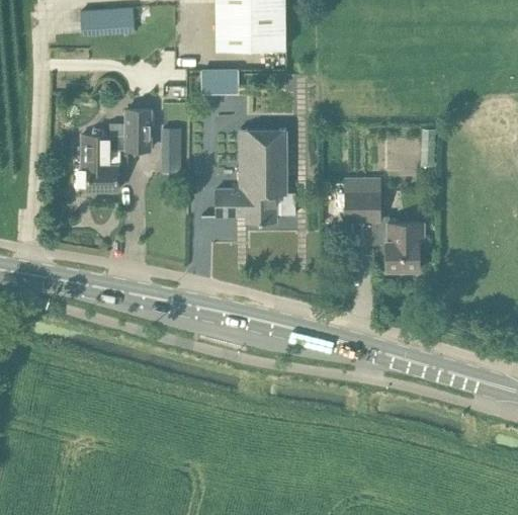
[(283,0),(214,0),(217,52),(285,51),(283,0)]
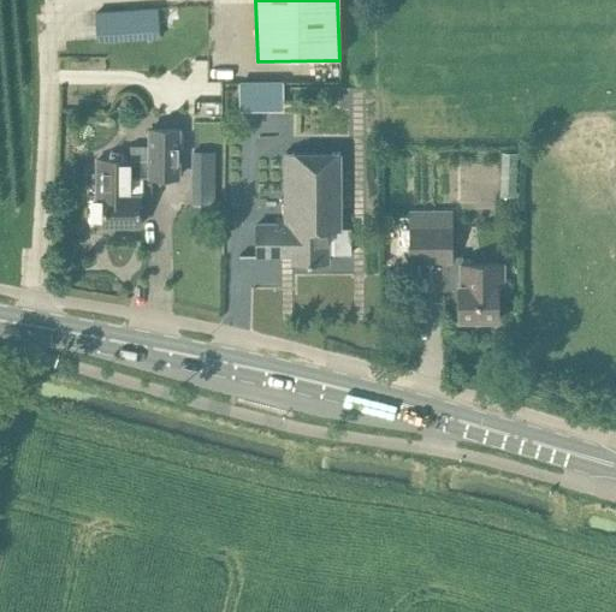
[(157,41),(155,10),(93,13),(95,43),(157,41)]
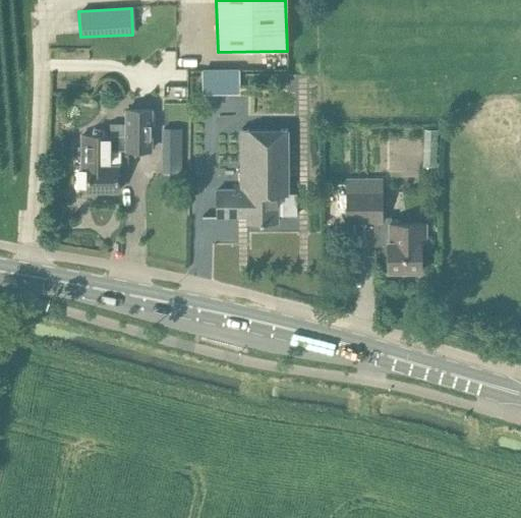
[(238,95),(238,70),(199,70),(199,96),(238,95)]
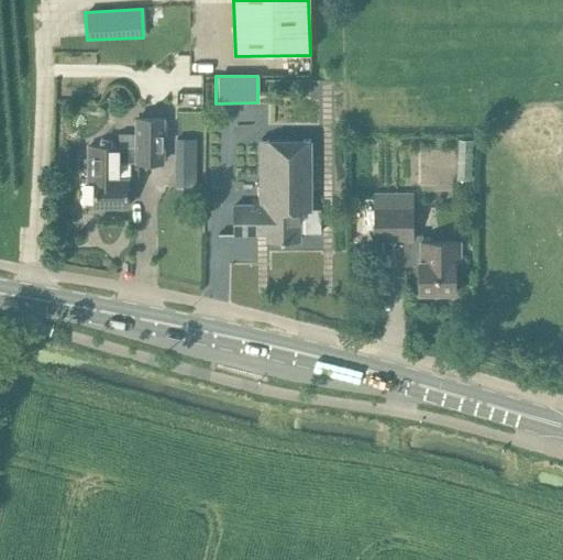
[(119,182),(119,165),(164,165),(164,119),(134,119),(134,136),(119,136),(119,149),(88,149),(88,182),(95,182),(95,209),(128,209),(128,182),(119,182)]
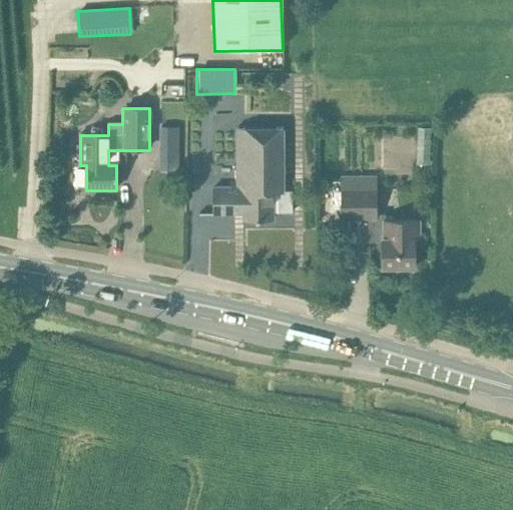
[(417,128),(416,166),(429,166),(431,129),(417,128)]
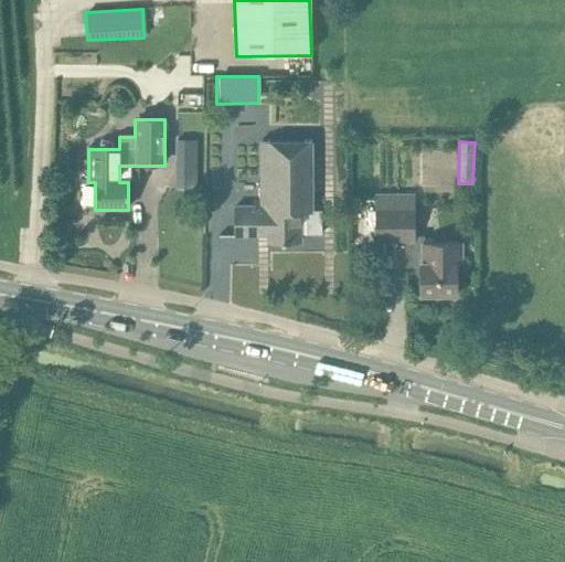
[(196,190),(196,142),(177,142),(176,190),(196,190)]
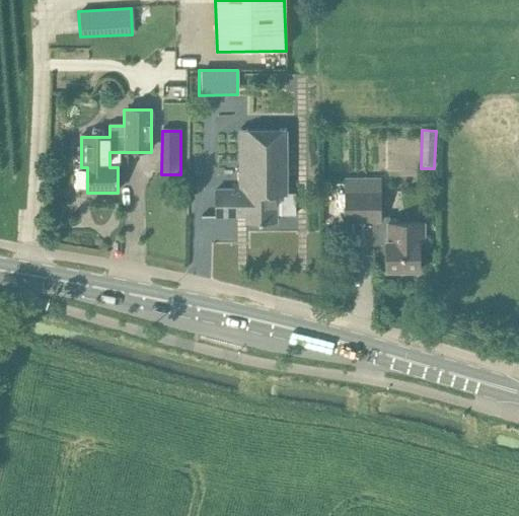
[(288,195),(288,131),(238,132),(238,192),(216,192),(216,218),(246,218),(246,223),(276,223),(276,216),(296,216),(296,195),(288,195)]
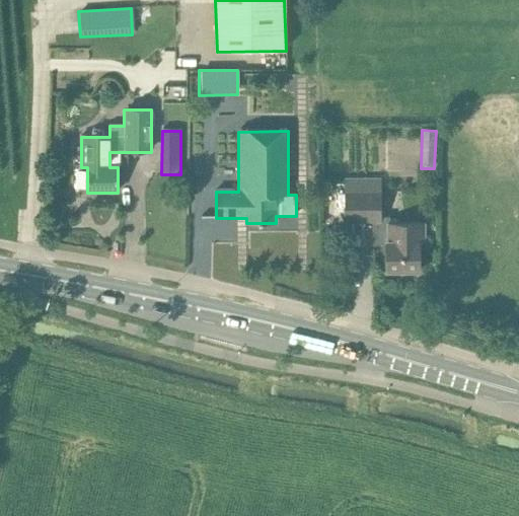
[(419,272),(419,244),(426,244),(426,223),(390,223),(390,217),(380,217),(380,192),(345,192),(345,223),(372,223),(372,245),(387,245),(387,272),(419,272)]
